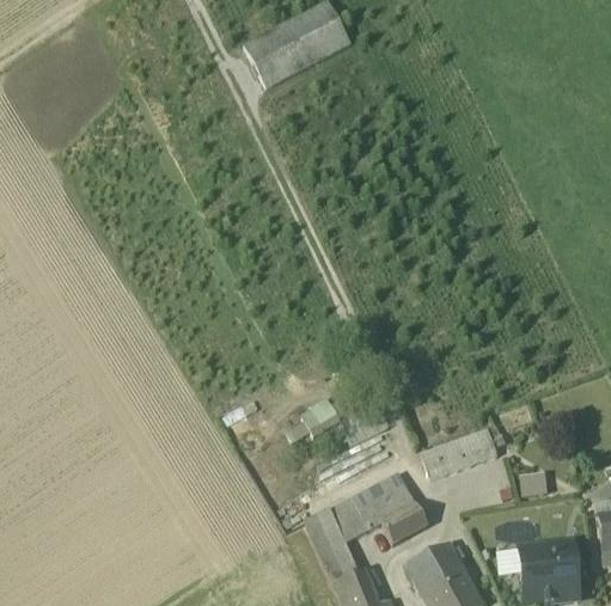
[(244,46),(266,87),(350,43),(328,1),(244,46)]
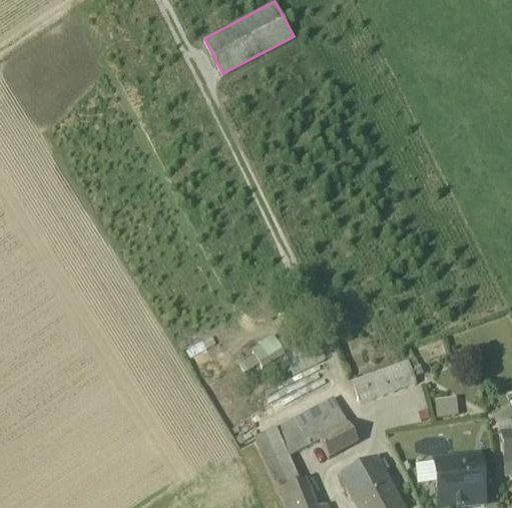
[(252,349),(254,352),(260,362),(262,365),(284,352),(275,336),(252,349)]
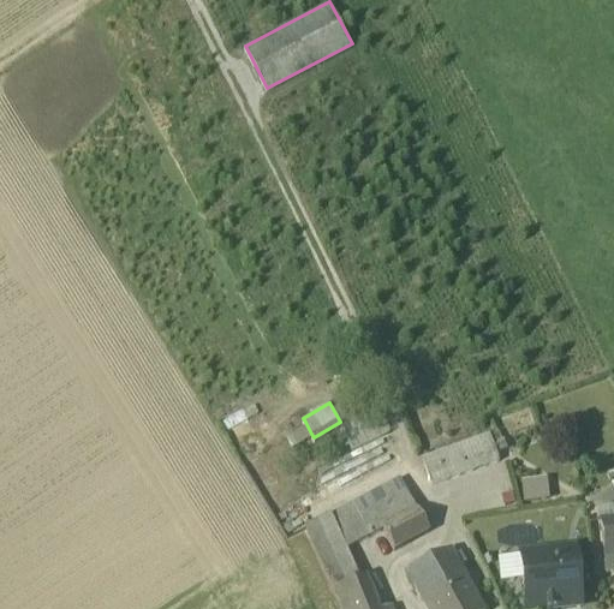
[(292,443),(311,434),(305,422),(286,433),(292,443)]
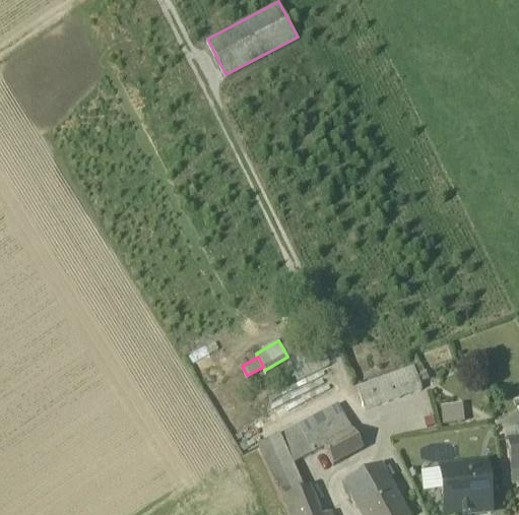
[(358,384),(365,406),(422,387),(414,364),(358,384)]
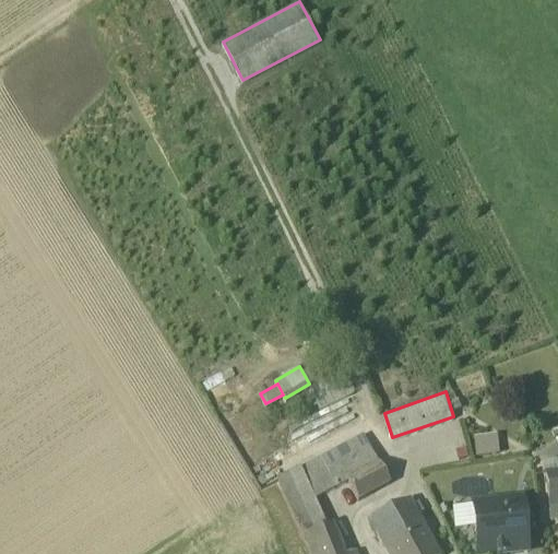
[(498,428),(474,432),(477,452),(501,449),(498,428)]
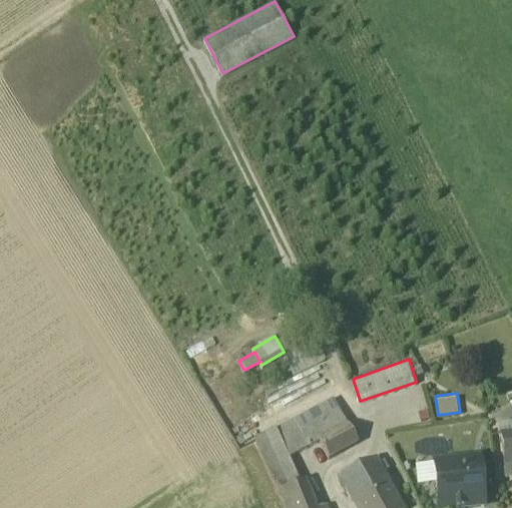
[(298,450),(319,438),(316,431),(330,424),(334,430),(348,423),(339,404),(309,420),(288,432),(298,450)]
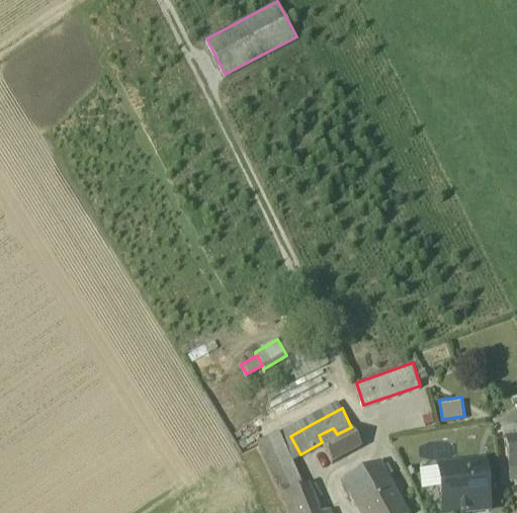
[(351,427),(337,434),(322,442),(332,460),(361,444),(351,427)]
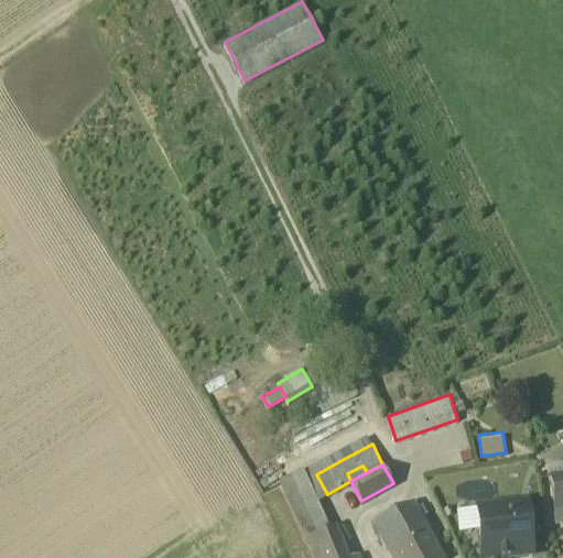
[(347,473),(350,481),(367,472),(363,466),(347,473)]
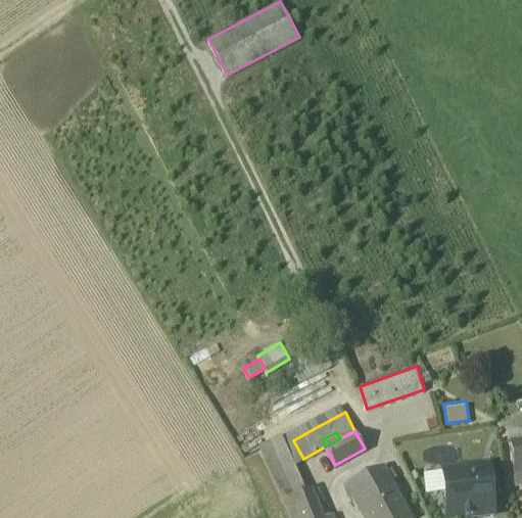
[(292,465),(303,459),(293,440),(282,446),(292,465)]
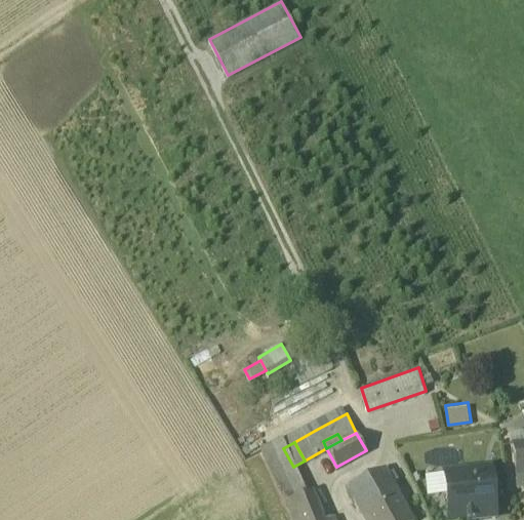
[(523,442),(514,443),(518,486),(523,485),(523,442)]
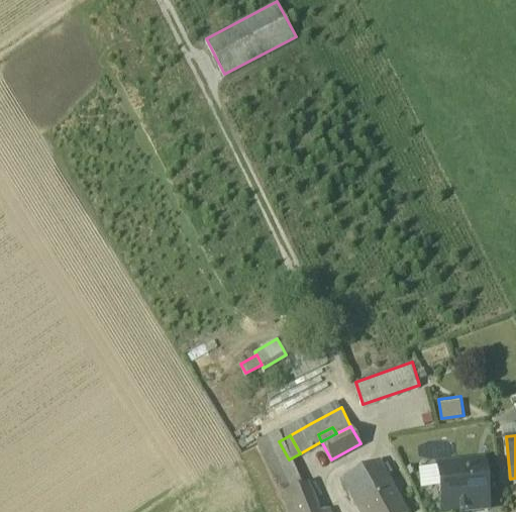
[(301,483),(289,459),(279,441),(262,450),(280,492),(301,483)]
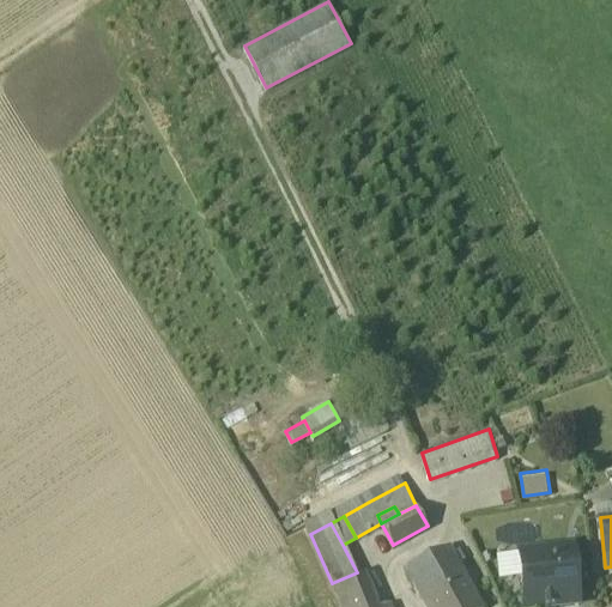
[(406,566),(428,606),(484,606),(485,606),(449,542),(406,566)]
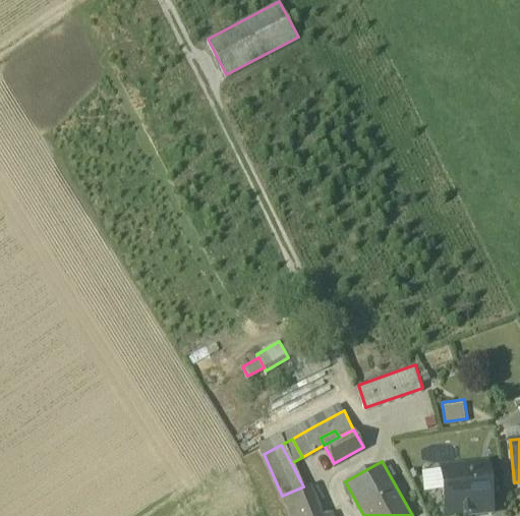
[(442,467),(447,515),(492,511),(487,463),(442,467)]
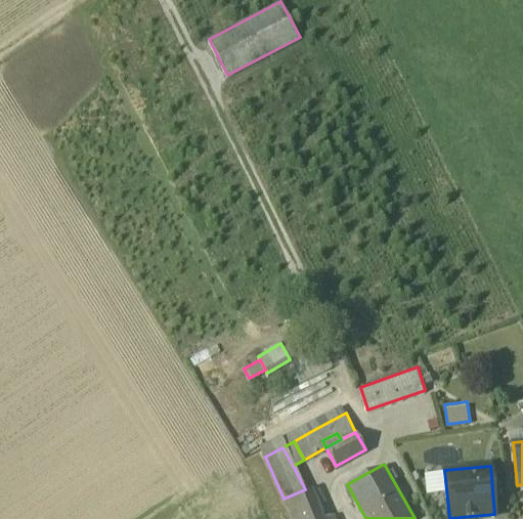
[(308,487),(305,489),(284,499),(292,518),(321,518),(321,517),(308,487)]
